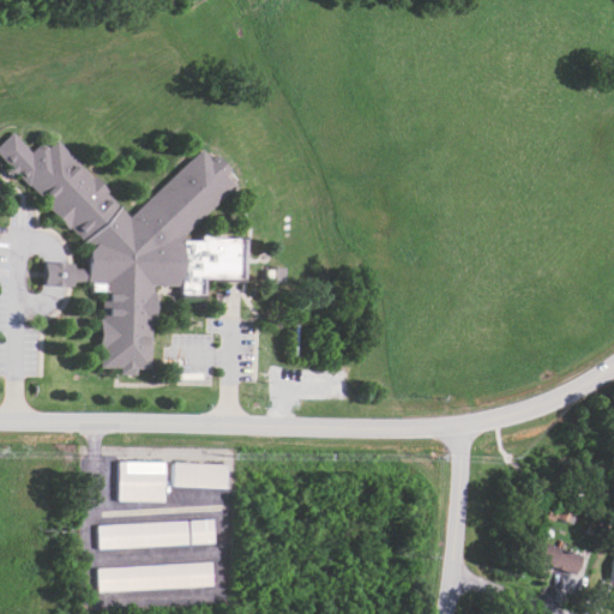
[(55,140),(91,178),(94,175),(108,191),(106,193),(128,216),(200,150),(210,160),(214,156),(227,170),(223,174),(234,186),(175,240),(199,240),(199,234),(212,234),(212,238),(242,238),(242,280),(202,280),(202,294),(179,294),(179,284),(152,284),(152,290),(156,290),(155,315),(152,315),(151,367),(139,367),(139,372),(121,372),(121,367),(101,367),(102,347),(98,347),(98,317),(102,317),(102,289),(91,289),(91,282),(71,282),(71,286),(42,284),(42,262),(71,262),(71,266),(86,266),(86,252),(96,242),(84,242),(70,227),(67,228),(46,205),(48,203),(30,184),(28,185),(16,172),(11,175),(4,168),(8,164),(0,156),(0,142),(12,131),(30,150),(41,140),(48,146),(55,140)]
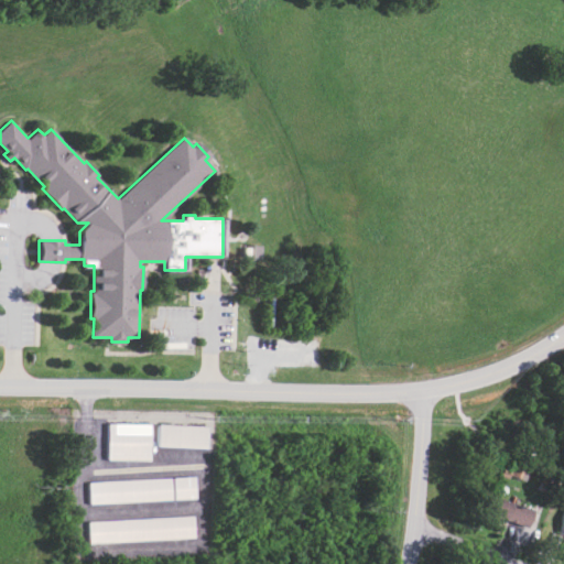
[(109,423),(150,424),(149,461),(108,461),(109,423)]
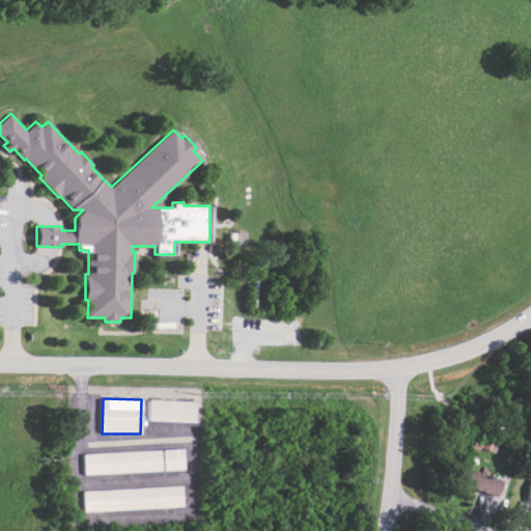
[(149,419),(150,399),(196,402),(195,421),(149,419)]
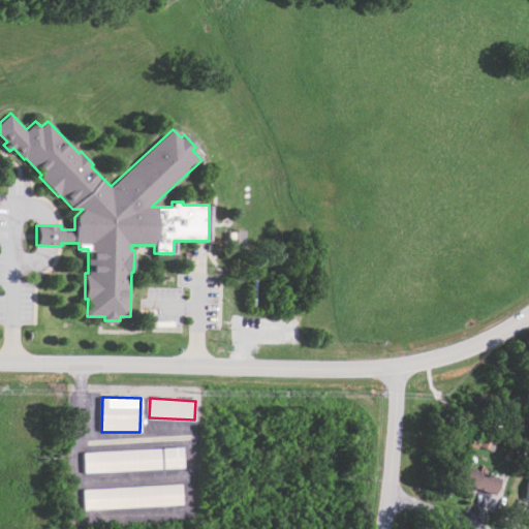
[(83,453),(182,446),(183,467),(84,473),(83,453)]
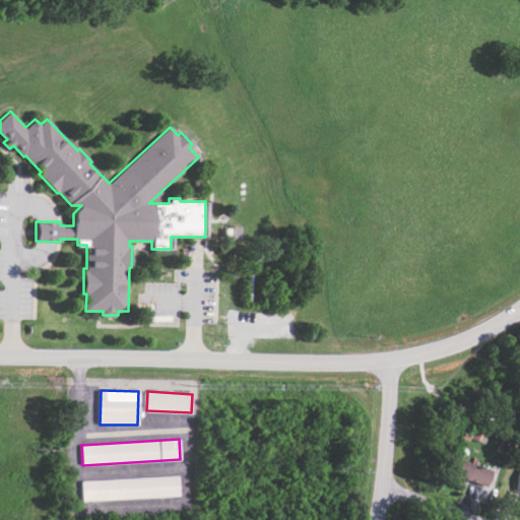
[(444,474),(459,479),(459,477),(484,486),(491,470),(451,456),(444,474)]
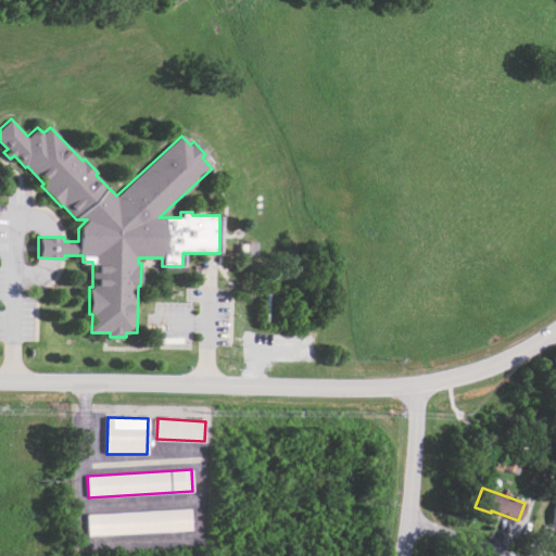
[(87,514),(191,507),(192,529),(89,535),(87,514)]
